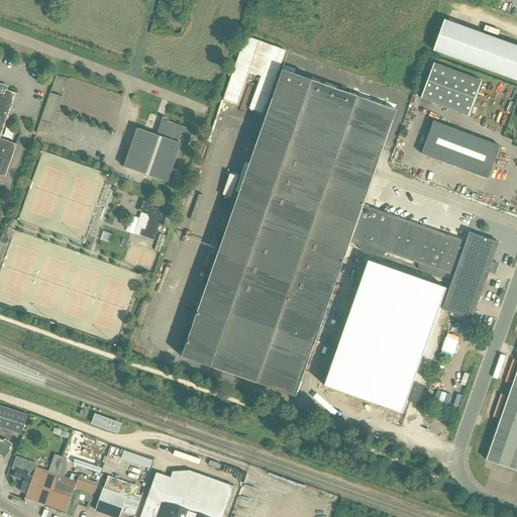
[(516,81),(516,45),(444,20),(433,52),(516,81)]
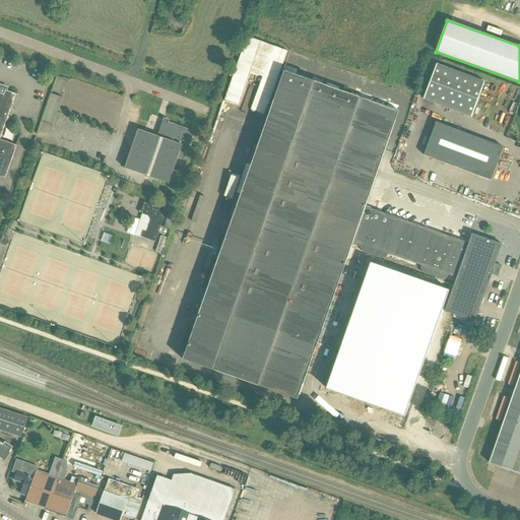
[(472,117),(484,82),(437,64),(425,99),(472,117)]
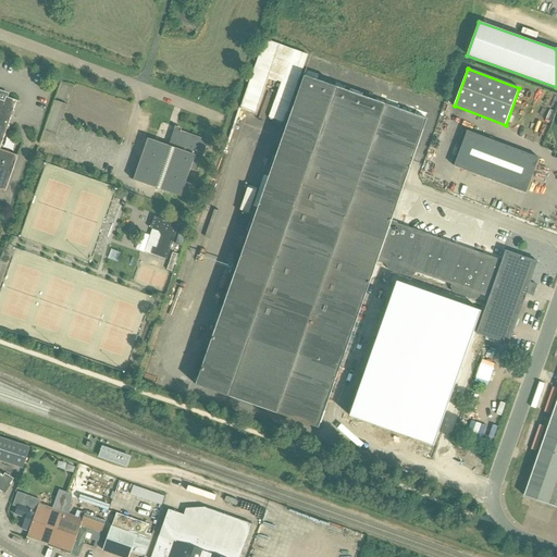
[(489,297),(502,260),(392,221),(428,119),(305,76),(196,385),(319,428),(379,259),(384,261),(390,270),(409,277),(415,274),(416,272),(452,284),(450,287),(454,293),(474,300),(480,297),(481,295),(489,297)]
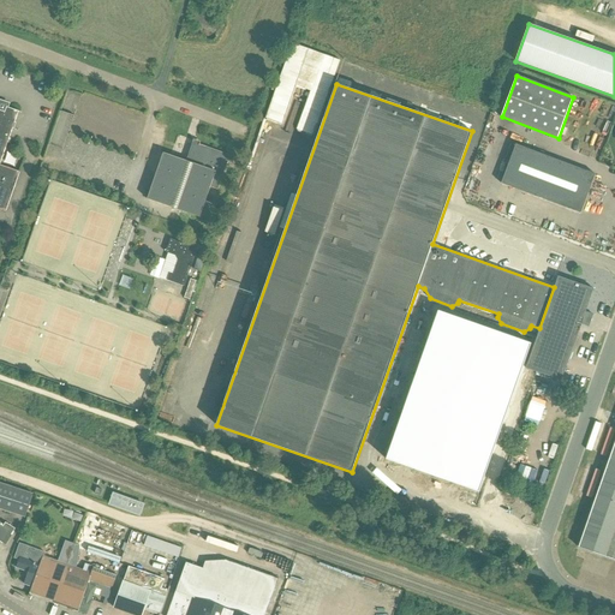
[(5,112),(0,109),(0,208),(6,212),(21,172),(0,165),(19,111),(7,107),(5,112)]
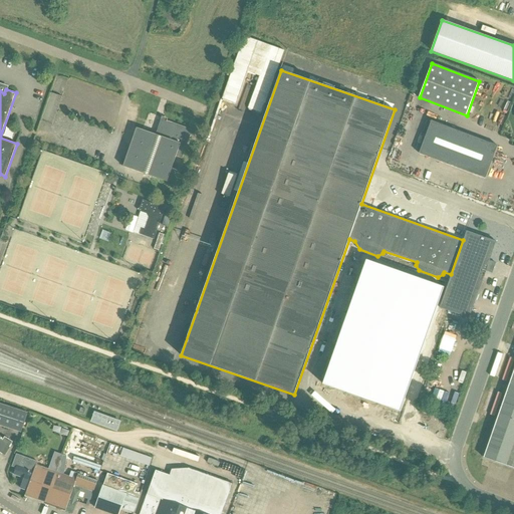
[(193,130),(167,120),(166,123),(161,121),(156,135),(137,127),(123,167),(168,182),(176,157),(183,159),(193,130)]
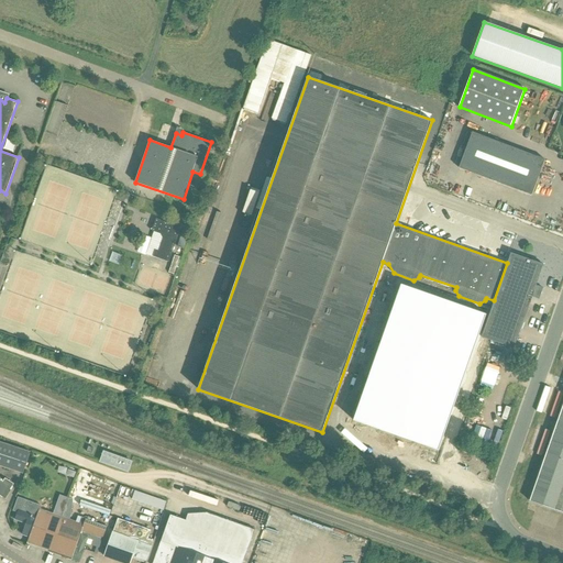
[(531,195),(545,159),(473,132),(459,167),(531,195)]
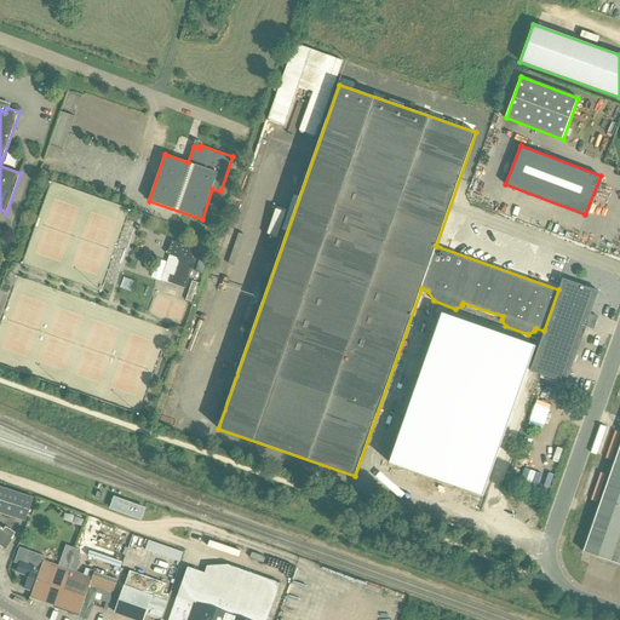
[(185,288),(199,251),(172,241),(167,254),(177,258),(179,263),(174,277),(171,276),(168,282),(185,288)]
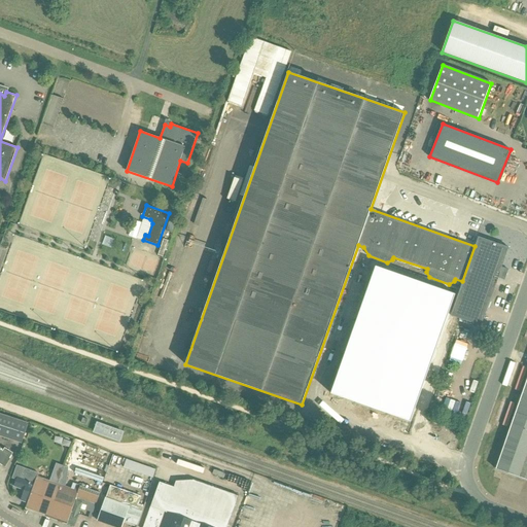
[(172,233),(177,216),(172,214),(166,231),(172,233)]
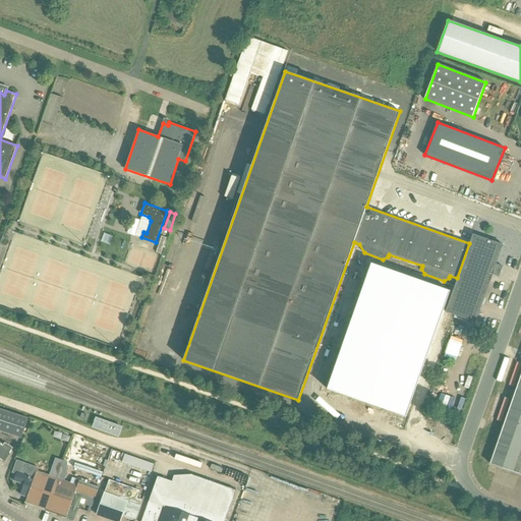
[(473,234),(469,243),(457,278),(446,311),(475,323),(490,281),(495,283),(499,271),(495,269),(503,244),(473,234)]
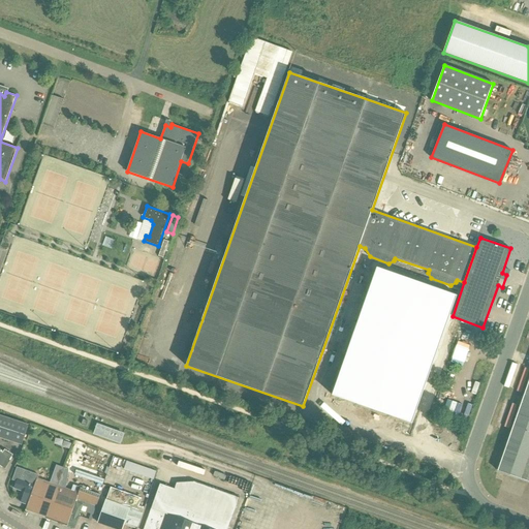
[(163,258),(168,242),(164,240),(158,256),(163,258)]
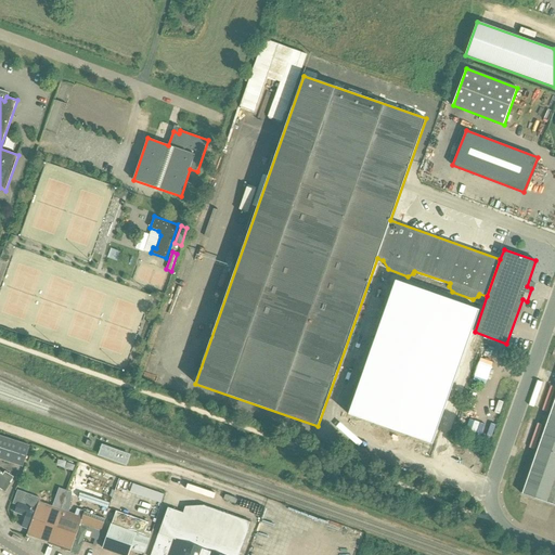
[(396,281),(348,414),(430,444),(478,310),(396,281)]
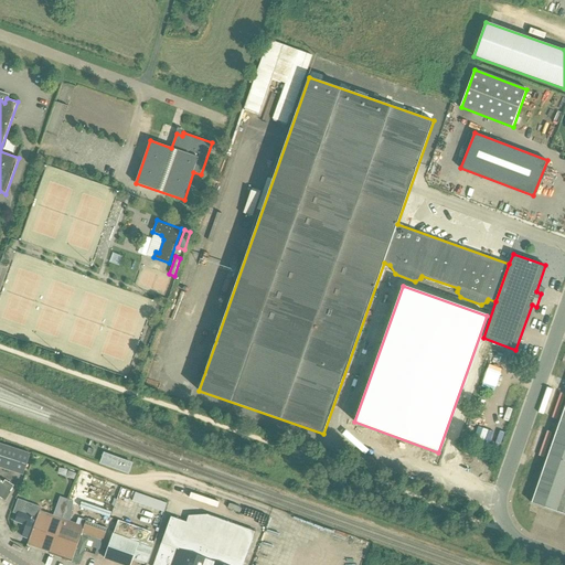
[(564,406),(532,502),(564,514),(564,406)]
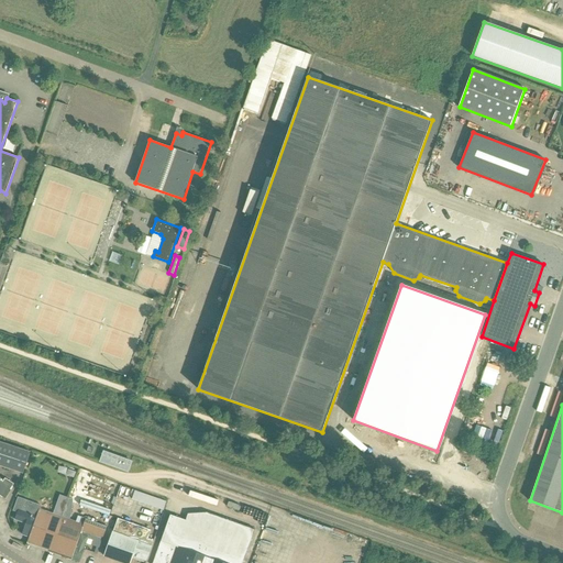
[(0,465),(23,473),(30,452),(0,442),(0,465)]
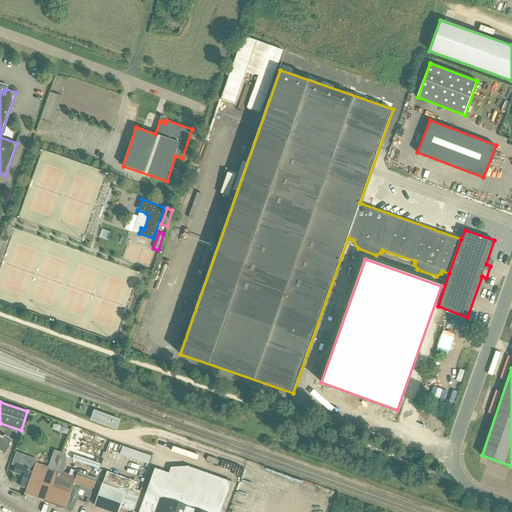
[(116,430),(120,419),(94,410),(90,420),(116,430)]
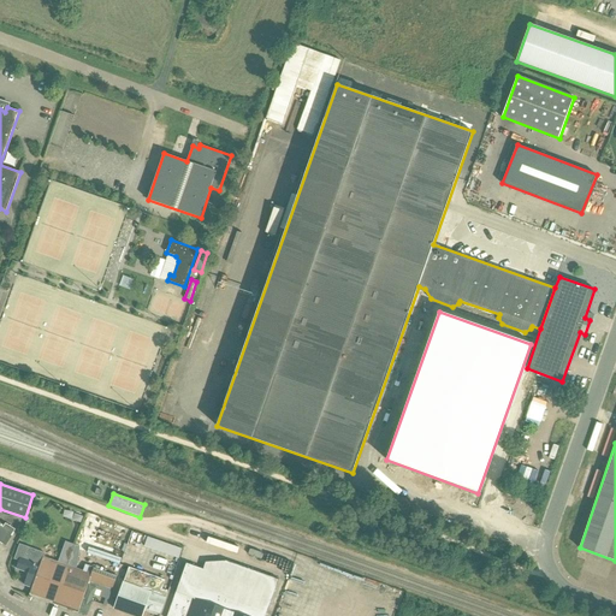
[(4,527),(0,525),(0,540),(6,545),(16,529),(6,523),(4,527)]
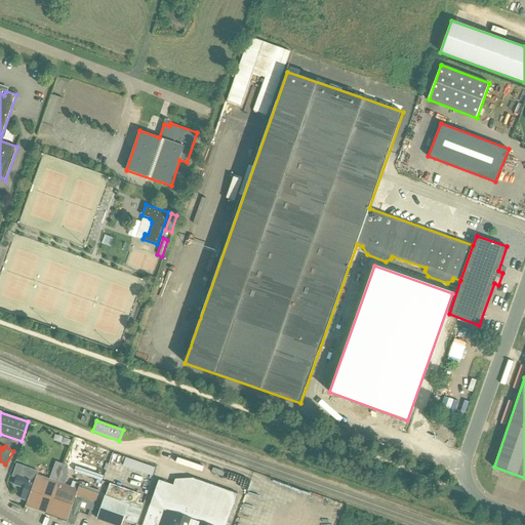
[(98,446),(96,453),(114,458),(116,451),(98,446)]
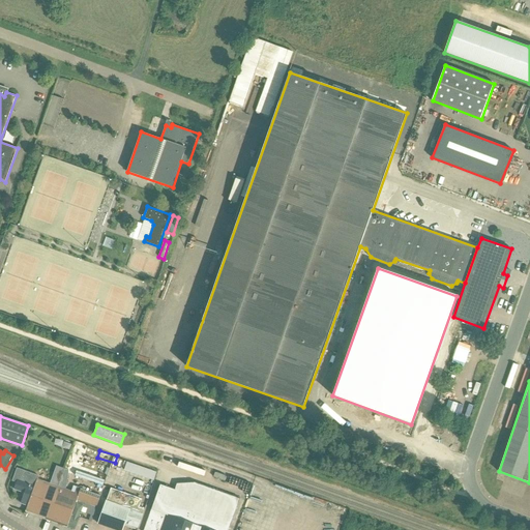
[(156,479),(159,472),(127,461),(124,467),(156,479)]
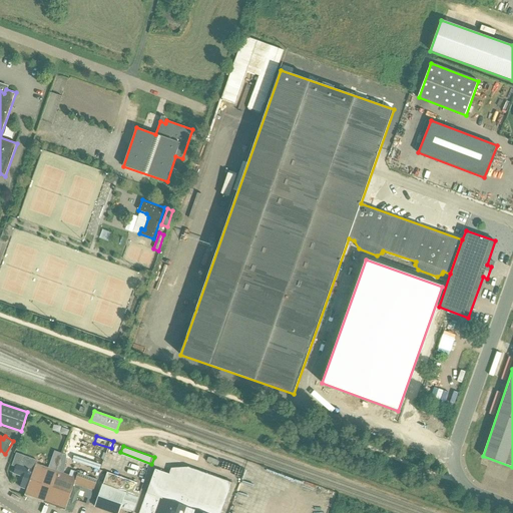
[(45,503),(56,471),(37,464),(38,461),(17,454),(13,464),(17,465),(14,474),(24,477),(21,487),(27,489),(25,496),(45,503)]
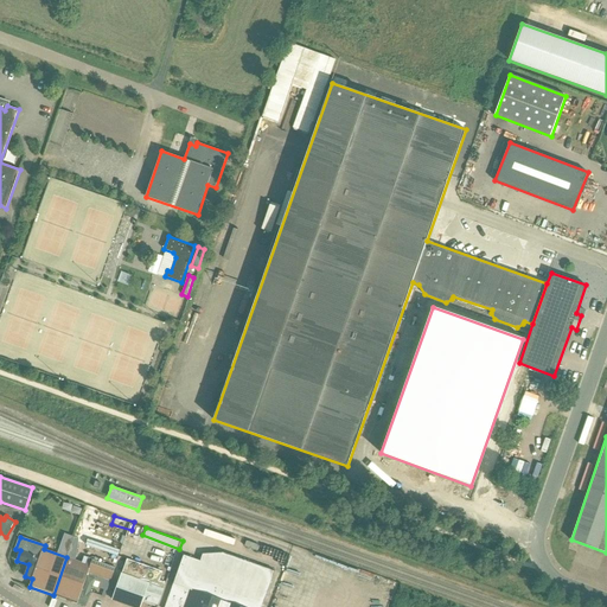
[(66,557),(53,595),(77,604),(78,602),(87,606),(96,579),(94,579),(95,576),(110,581),(115,568),(93,561),(93,560),(88,558),(85,564),(66,557)]
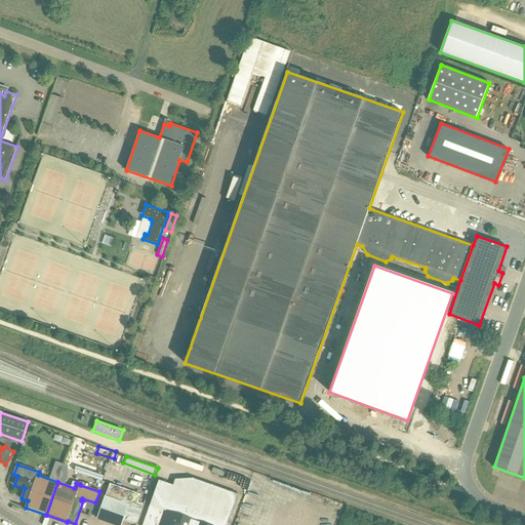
[(136,523),(144,505),(138,502),(142,494),(111,483),(106,495),(97,519),(115,524),(121,524),(124,518),(126,519),(129,520),(129,523),(134,524),(135,523),(136,523)]
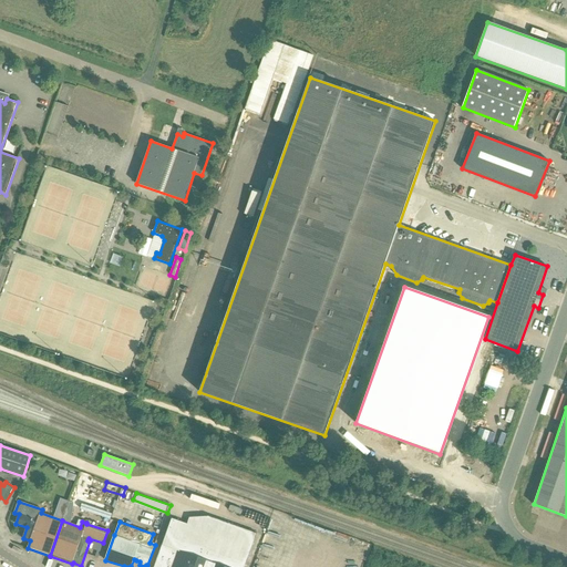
[(205,549),(208,539),(200,537),(197,547),(205,549)]
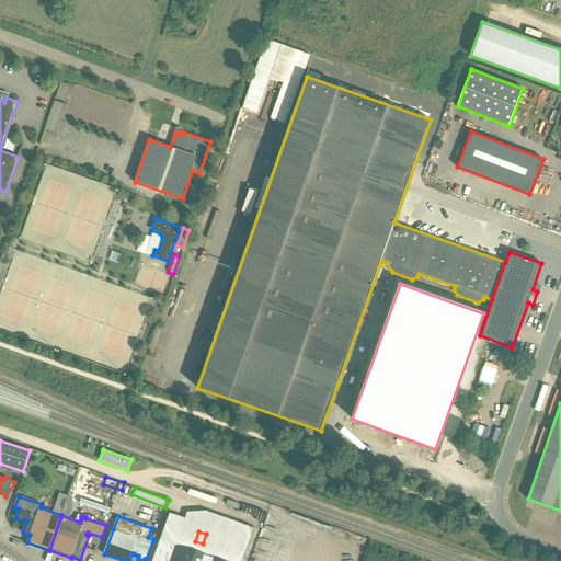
[(14,536),(11,541),(31,554),(35,549),(14,536)]
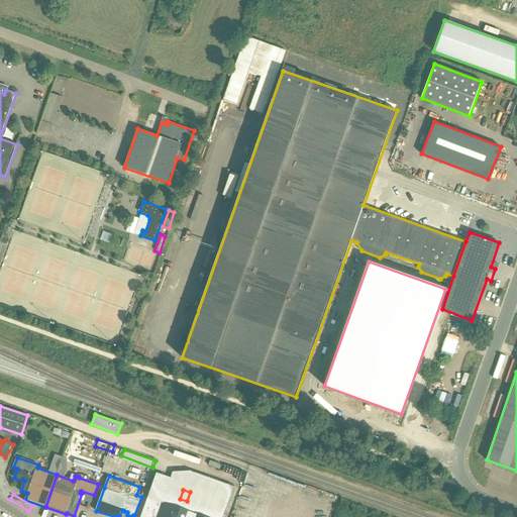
[(164,503),(147,497),(145,505),(140,516),(206,516),(165,502),(164,503)]
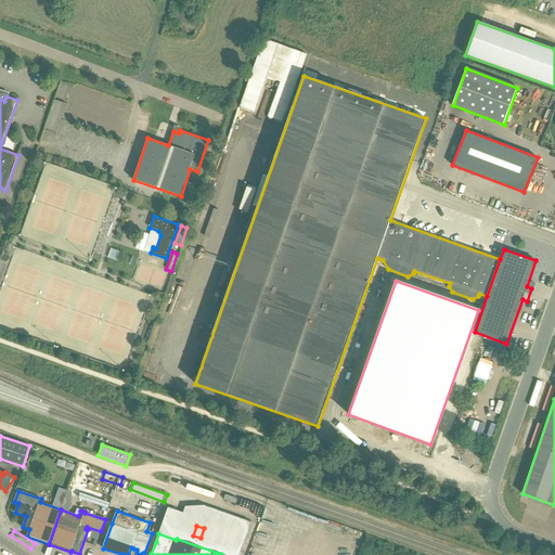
[(271,546),(273,537),(261,534),(259,543),(271,546)]
